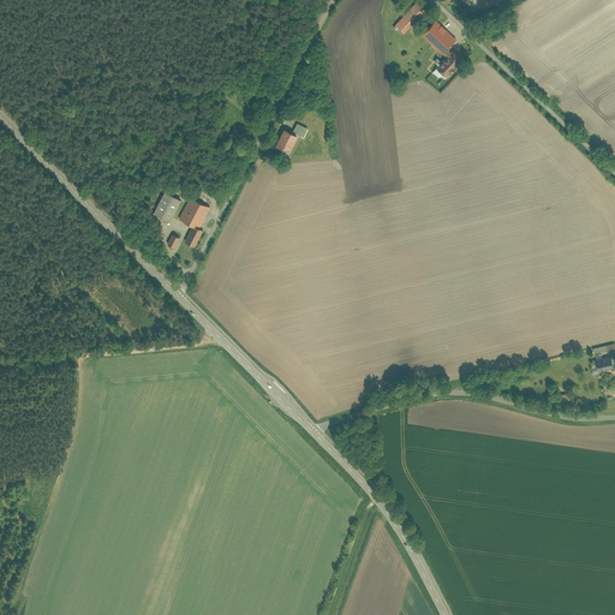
[(396,25),(405,33),(425,12),(417,4),(396,25)]
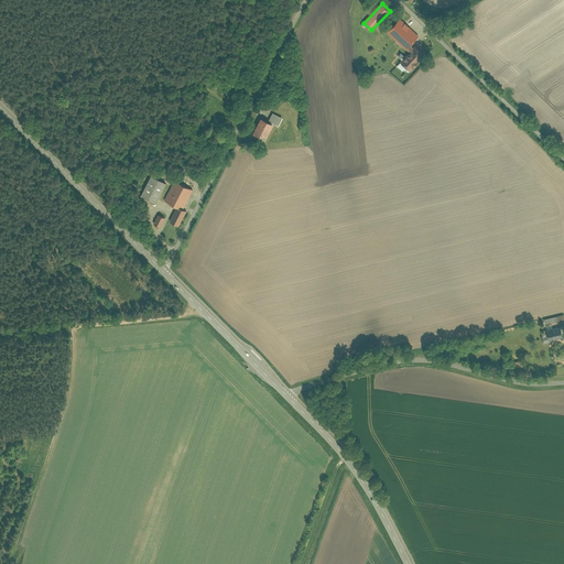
[(408,50),(419,38),(400,21),(389,33),(408,50)]
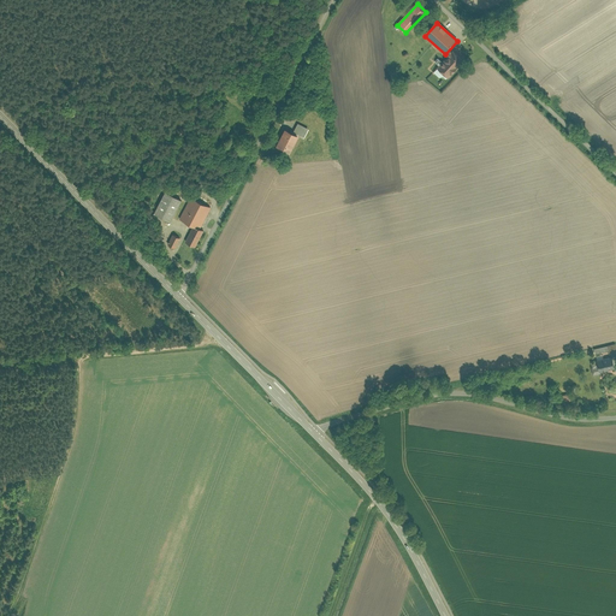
[(438,69),(449,78),(465,60),(454,51),(438,69)]
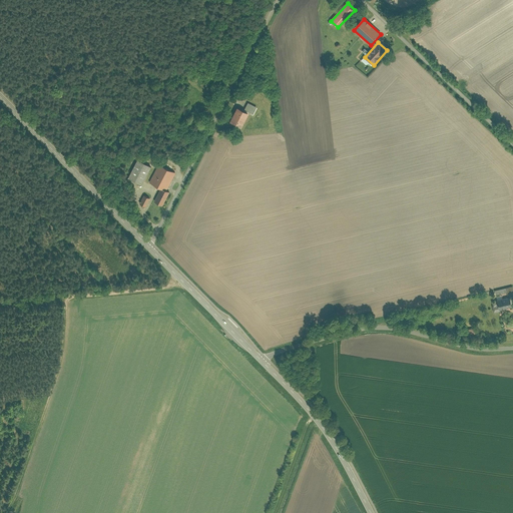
[(252,113),(255,106),(246,102),(243,109),(252,113)]
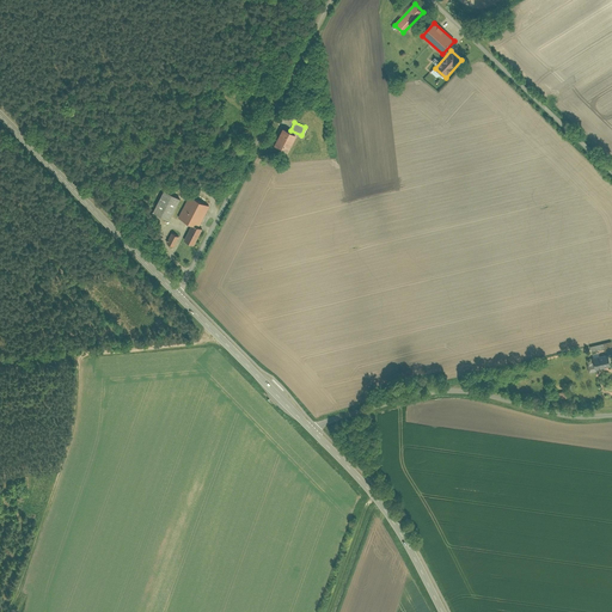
[(276,150),(289,155),(299,135),(286,128),(276,150)]
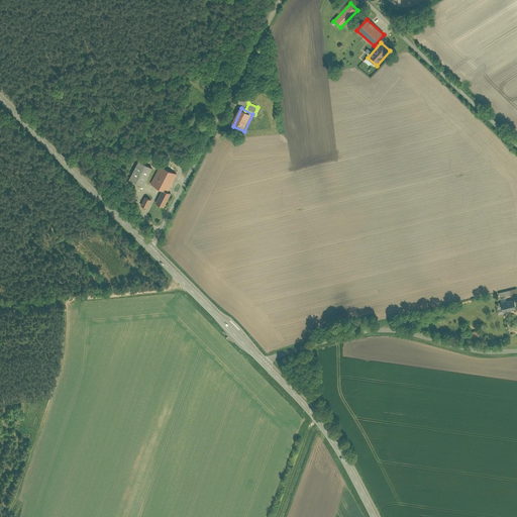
[(131,181),(142,186),(150,168),(139,163),(131,181)]
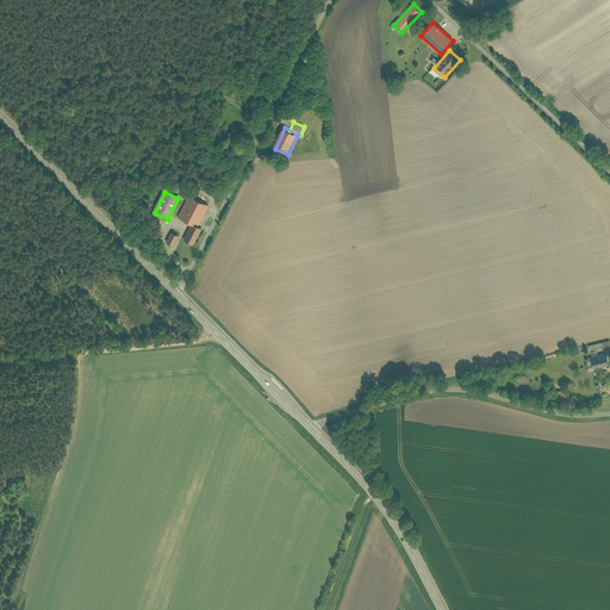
[(180,217),(195,225),(206,205),(191,198),(180,217)]
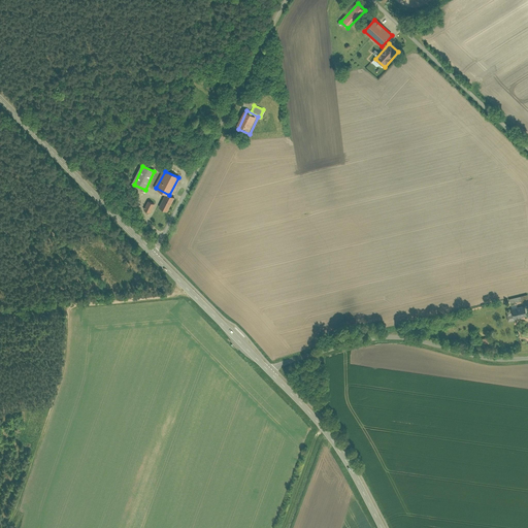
[(158,208),(166,212),(173,198),(165,194),(158,208)]
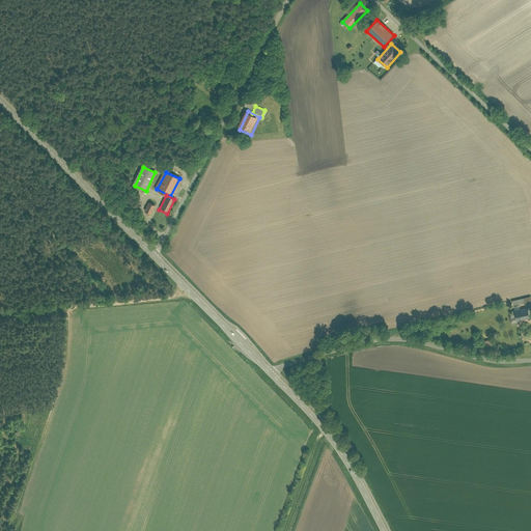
[(144,212),(151,214),(157,205),(149,202),(144,212)]
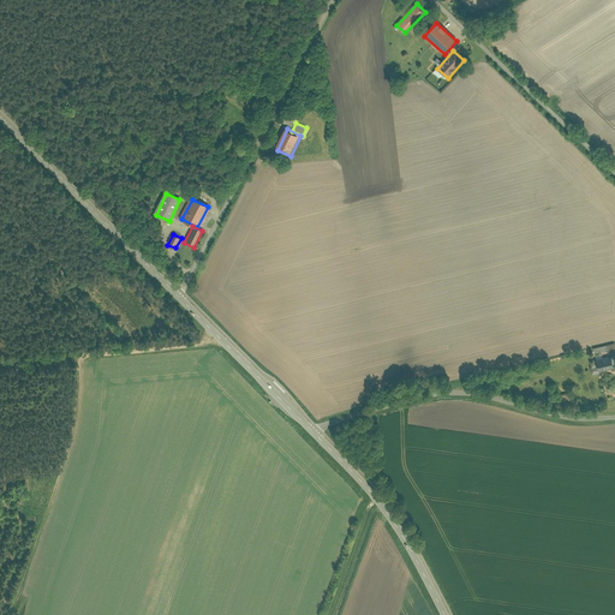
[(611,356),(597,359),(597,360),(599,370),(614,366),(611,356)]
